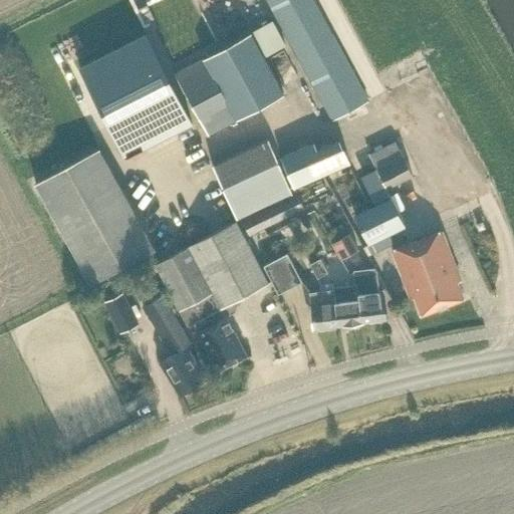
[(312,0),(266,0),(311,81),(332,120),(367,101),(356,81),(312,0)]
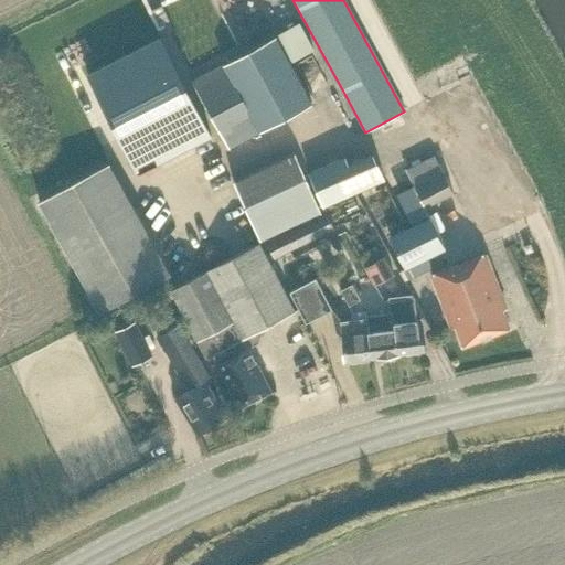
[(277,33),(291,61),(312,49),(298,22),(277,33)]
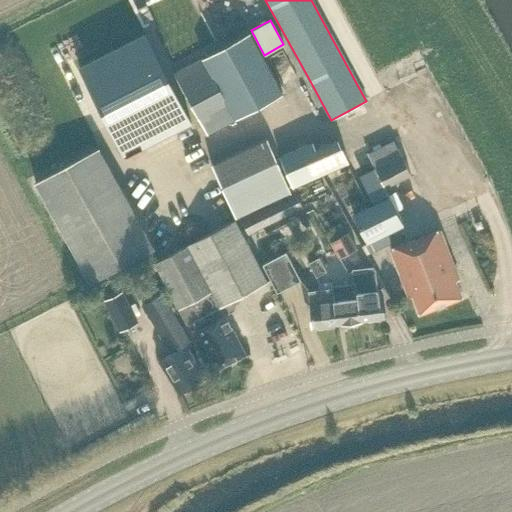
[(146,33),(79,67),(124,156),(191,123),(146,33)]
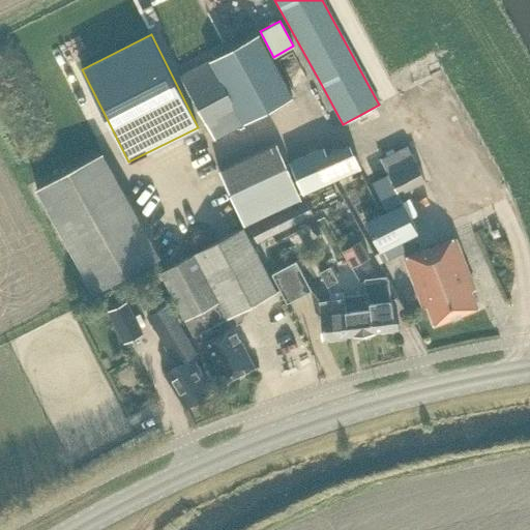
[(209,60),(179,77),(189,94),(214,139),(243,123),(291,97),(284,84),(258,34),(209,60)]
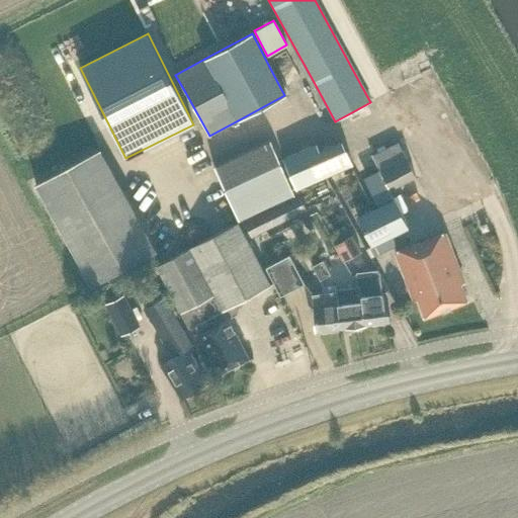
[(270,140),(207,169),(232,224),(239,220),(257,211),(294,194),(293,193),(279,162),(270,140)]
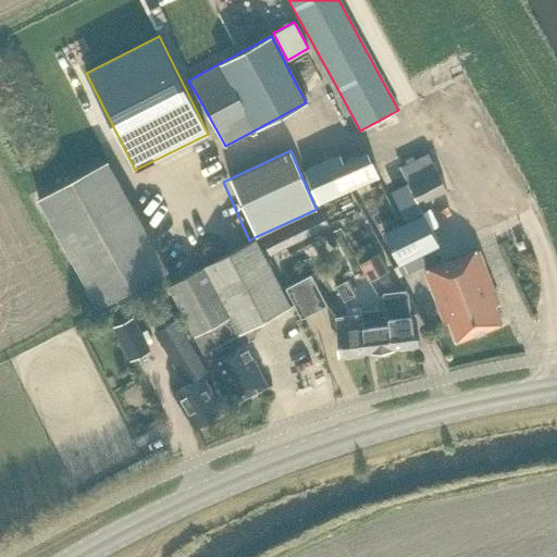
[(379,176),(368,151),(338,164),(335,157),(304,171),(318,203),(379,176)]
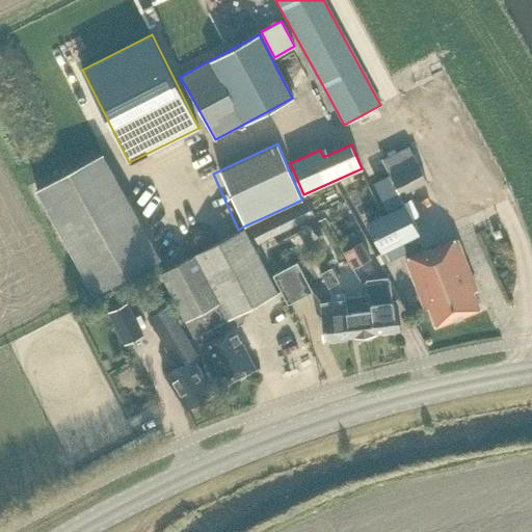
[(418,164),(408,147),(381,159),(395,184),(400,195),(426,182),(418,163),(418,164)]
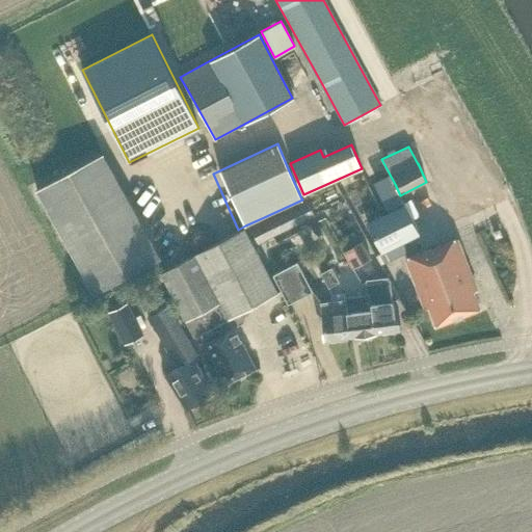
[(36,189),(92,292),(158,257),(100,154),(36,189)]
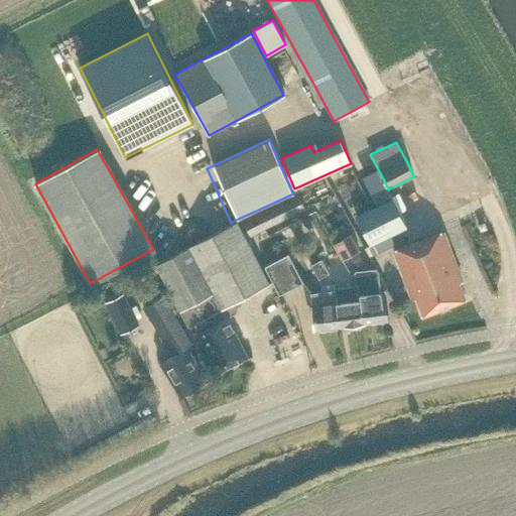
[(286,199),(293,214),(304,208),(297,194),(286,199)]
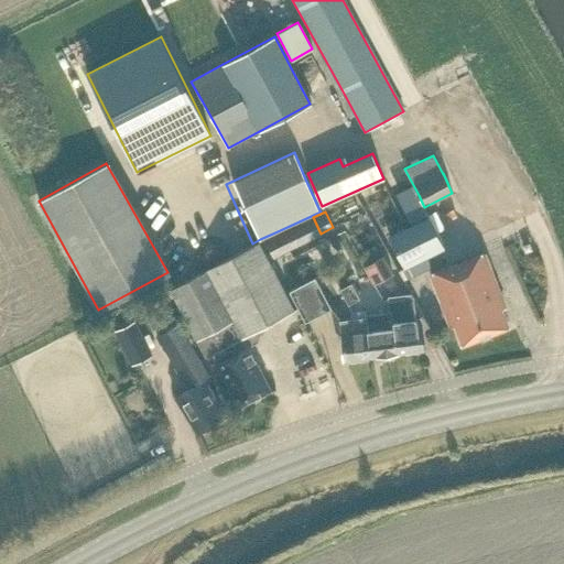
[(413,221),(409,212),(399,216),(403,226),(413,221)]
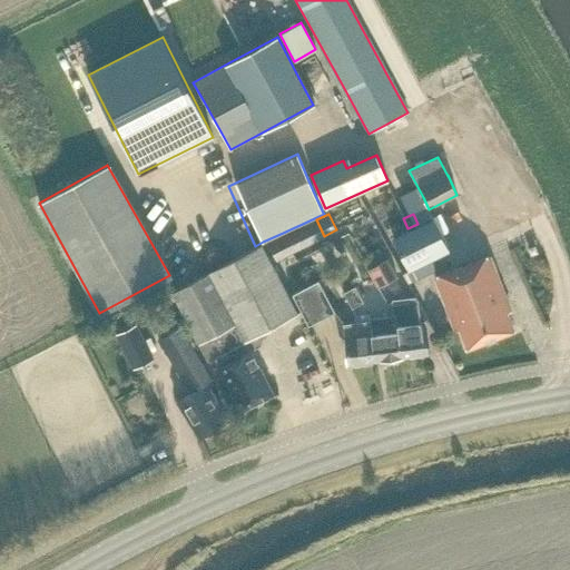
[(449,251),(432,218),(393,238),(409,271),(449,251)]
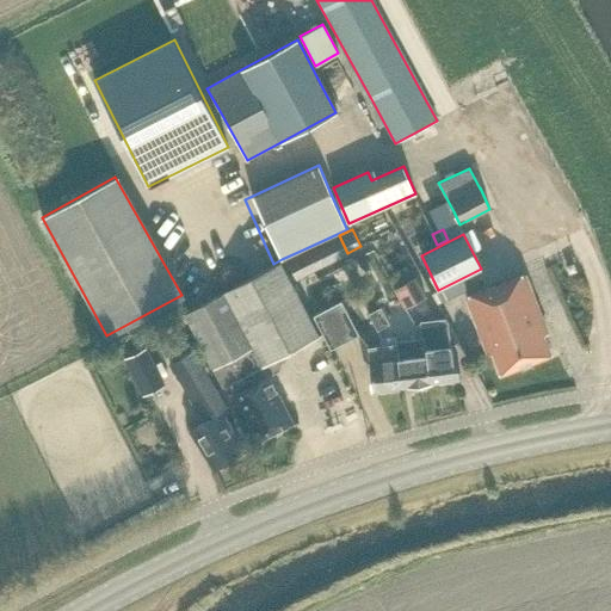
[(329,261),(347,253),(339,235),(321,245),(329,261)]
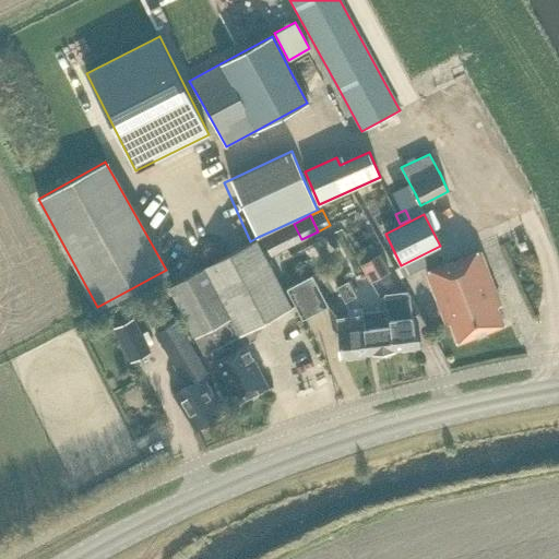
[(287,247),(301,239),(294,224),(280,232),(287,247)]
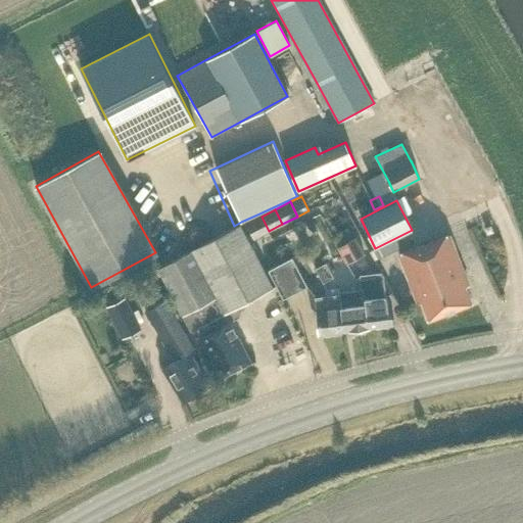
[(259,214),(260,217),(246,224),(253,238),(269,231),(262,217),(259,214)]
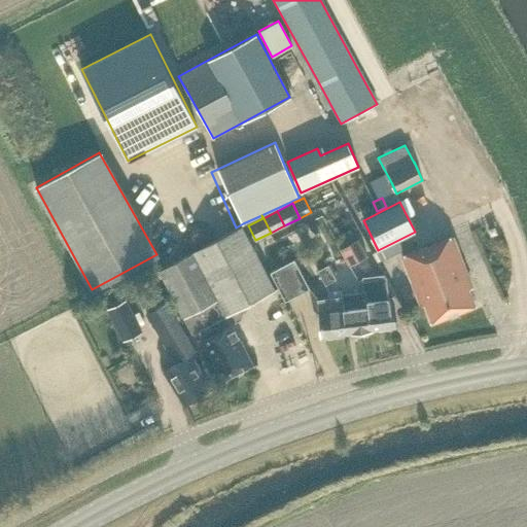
[(431,322),(475,306),(467,288),(471,287),(453,237),(401,256),(421,306),(424,304),(431,322)]
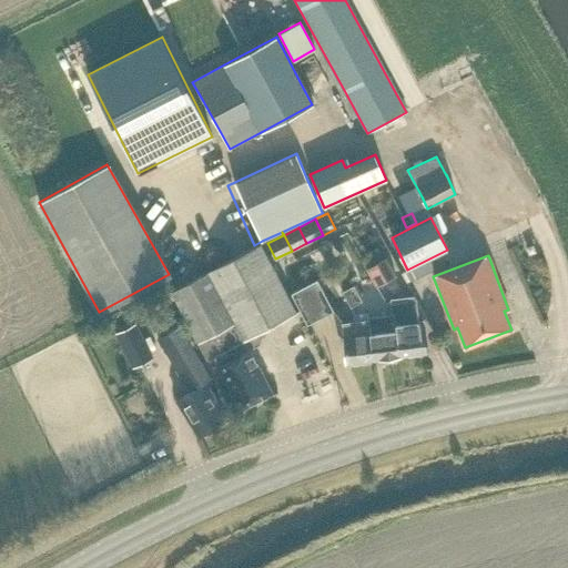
[(385,256),(366,266),(376,285),(396,275),(385,256)]
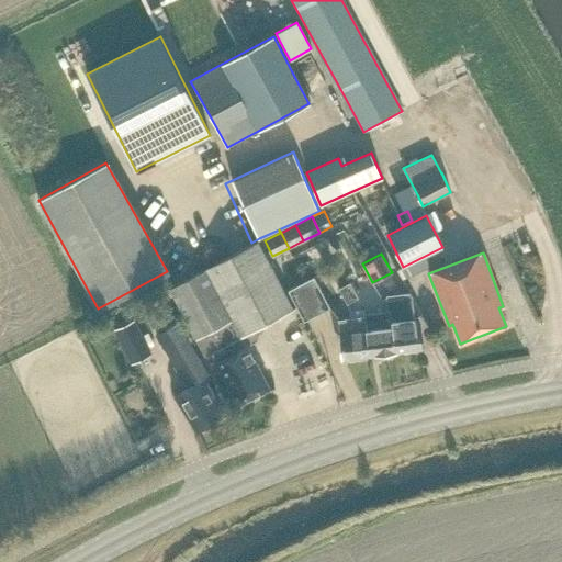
[(330,307),(318,284),(314,277),(288,291),(304,322),(313,317),(330,307)]
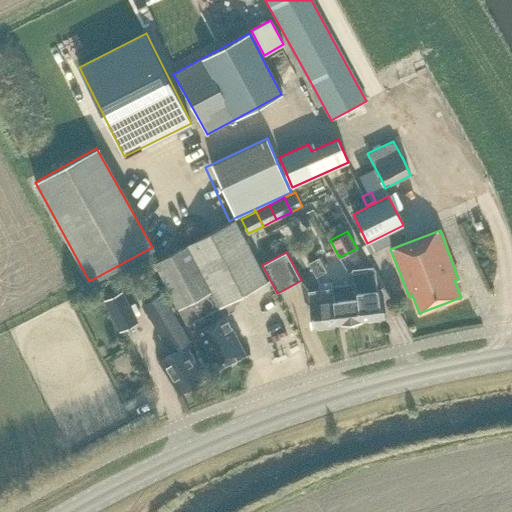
[(308,262),(316,277),(326,271),(318,257),(308,262)]
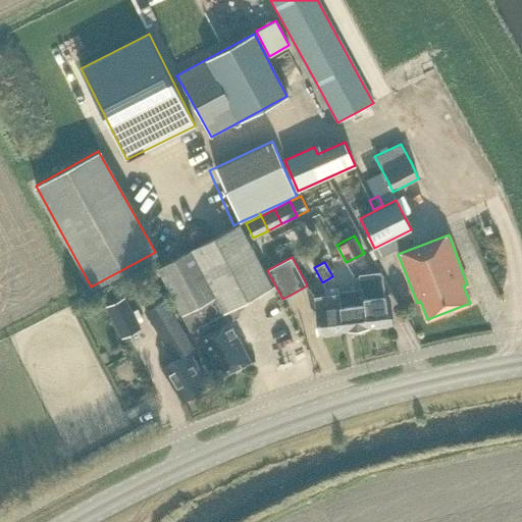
[(392,323),(388,295),(384,295),(381,275),(379,271),(358,274),(360,290),(362,289),(367,326),(392,323)]
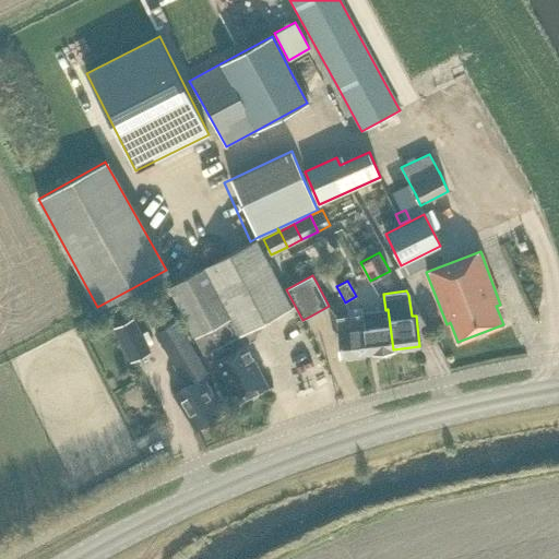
[(361,313),(363,313),(367,353),(393,349),(388,309),(385,310),(361,312),(361,313)]
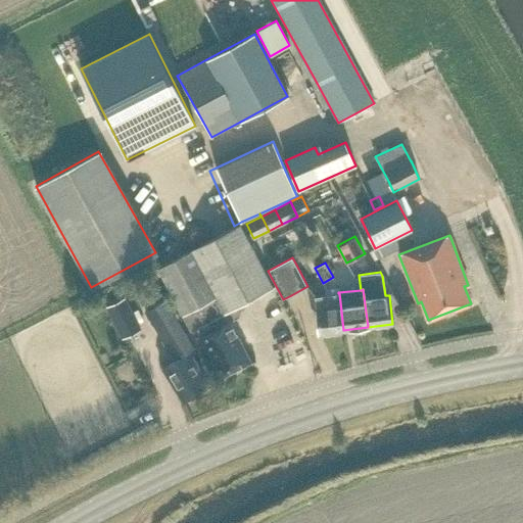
[(319,333),(343,330),(339,293),(338,293),(315,297),(319,333)]
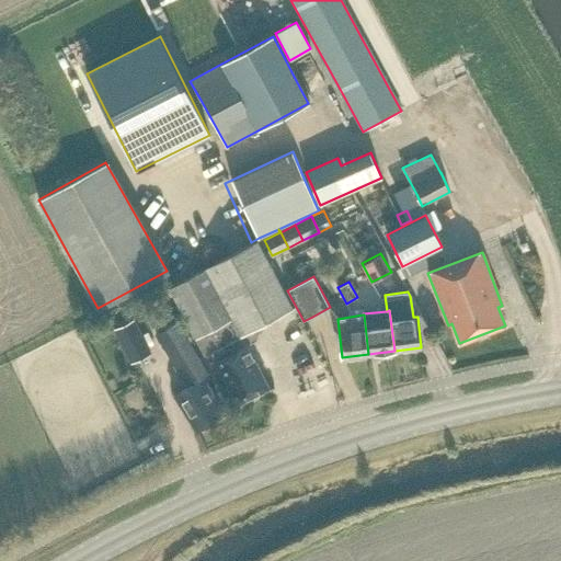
[(133,363),(150,353),(134,319),(115,328),(133,363)]
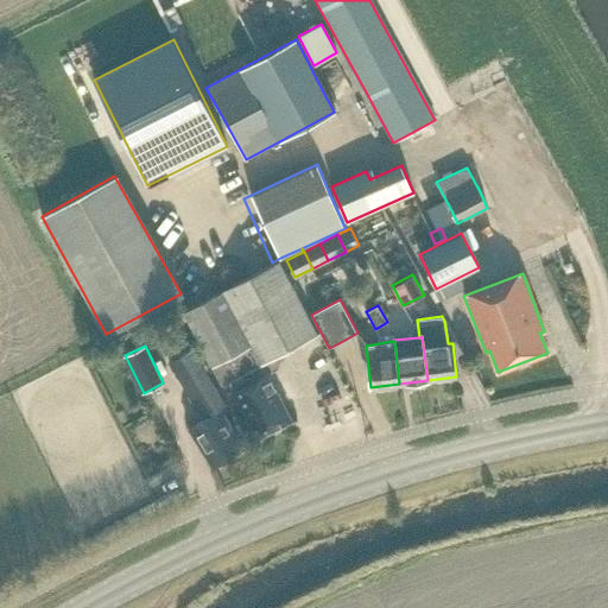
[(206,371),(194,353),(191,348),(169,362),(203,419),(188,429),(213,467),(244,448),(221,410),(227,406),(206,371)]
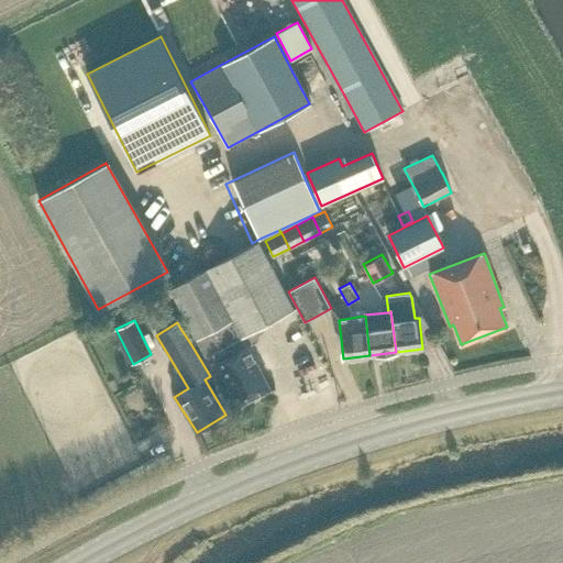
[(245,342),(224,353),(213,360),(239,406),(271,388),(246,346),(245,342)]
